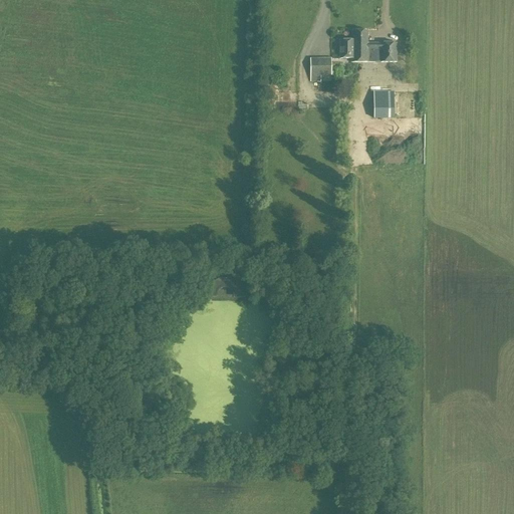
[(367,44),(367,31),(352,31),(352,41),(339,41),(339,59),(350,59),(350,62),(374,62),(374,50),(380,50),(380,62),(397,62),(396,43),(367,44)]
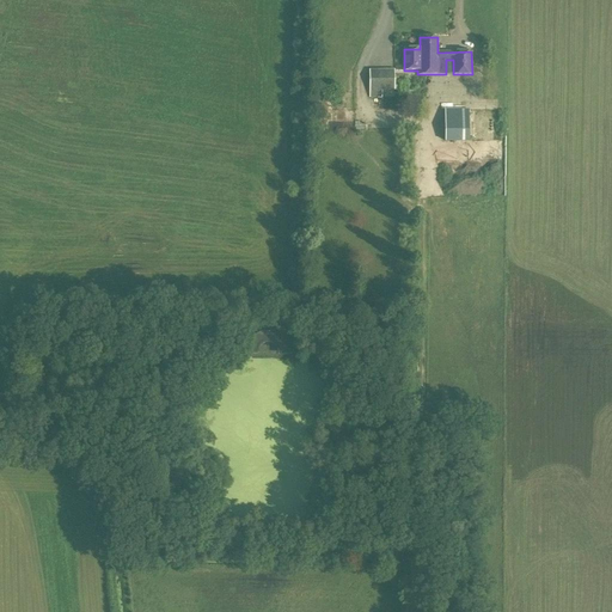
[(442,38),(442,48),(453,47),(452,37),(442,38)]
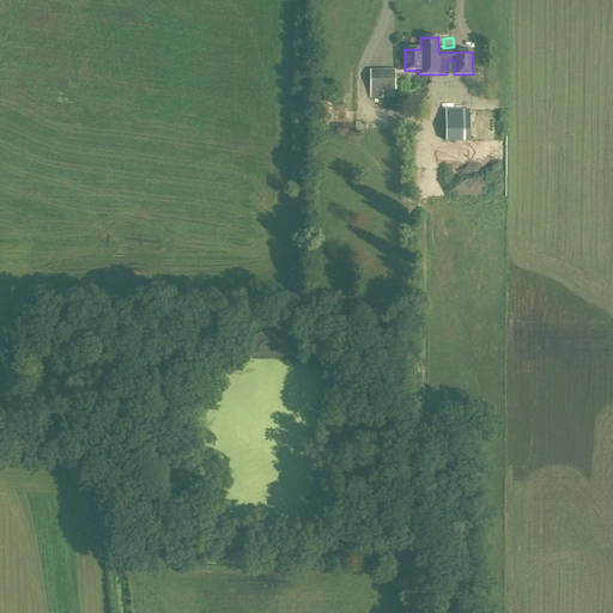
[(370,98),(382,98),(382,91),(395,91),(395,70),(370,70),(370,98)]
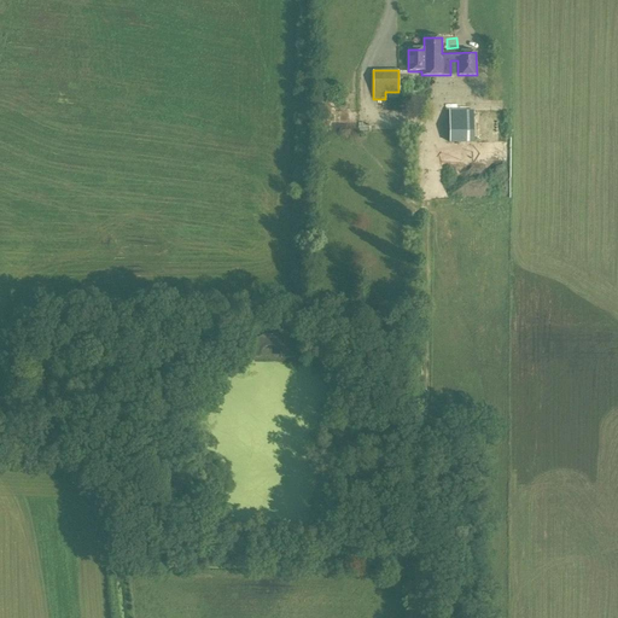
[(490,111),(449,111),(449,143),(490,143),(490,111)]
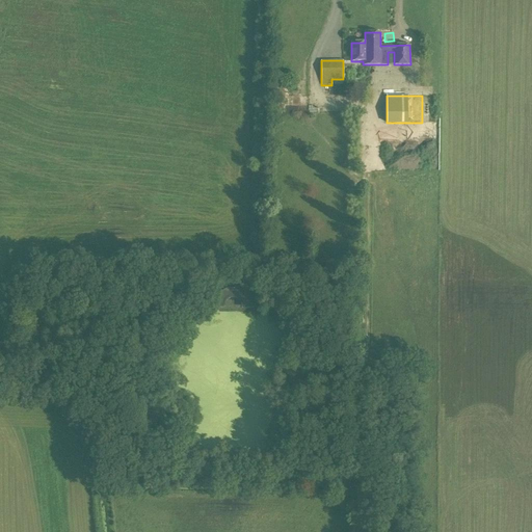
[(394,145),(395,153),(411,150),(410,141),(401,142),(401,144),(394,145)]
